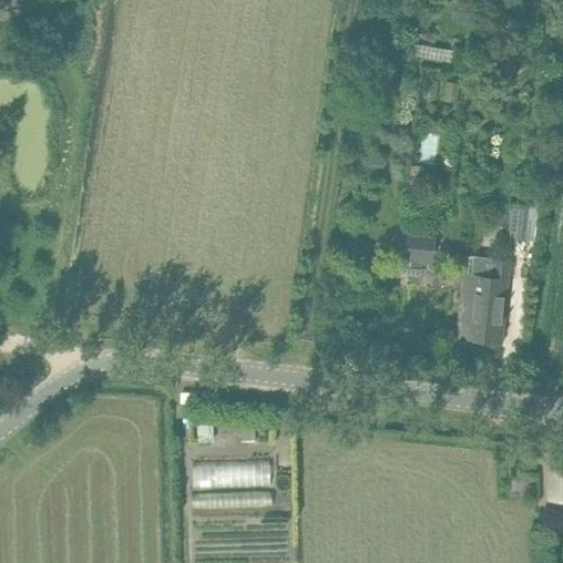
[(515,207),(512,242),(531,243),(532,236),(535,237),(536,226),(533,226),(534,221),(543,222),(544,208),(535,207),(535,210),(515,207)]
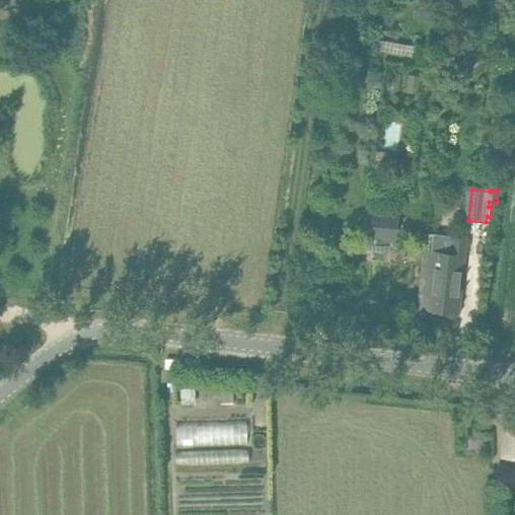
[(395,238),(397,219),(377,216),(375,236),(395,238)]
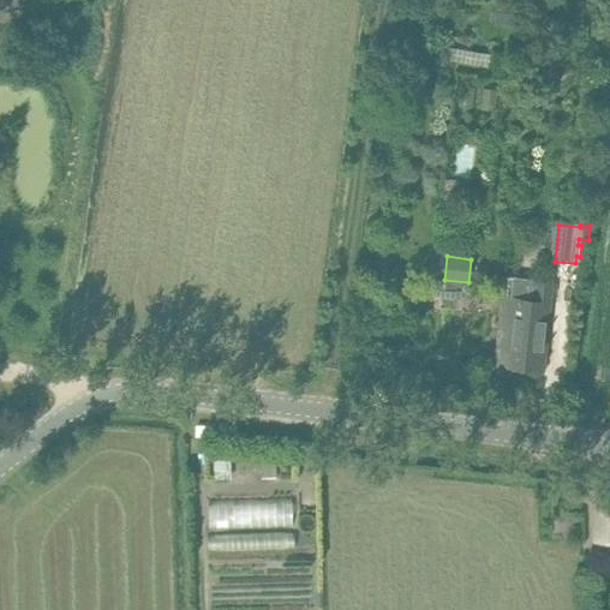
[(504,330),(500,365),(515,368),(514,371),(540,375),(544,353),(550,354),(552,330),(555,304),(556,286),(540,285),(508,281),(507,299),(507,306),(504,330)]
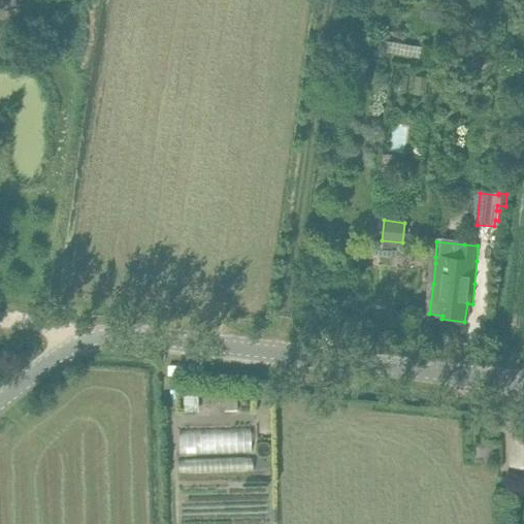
[(186,435),(187,454),(243,451),(242,433),(186,435)]
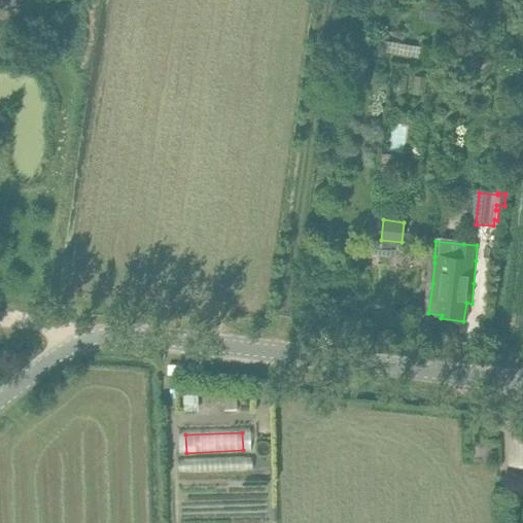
[(522,440),(516,440),(514,468),(522,469),(522,440)]
